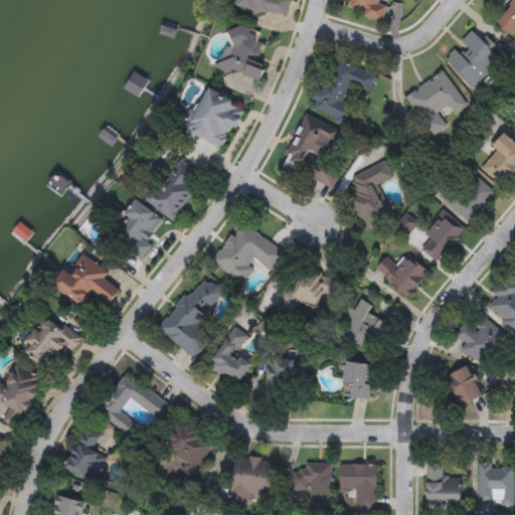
[(288,0),(285,18),(239,9),(240,0),(288,0)]
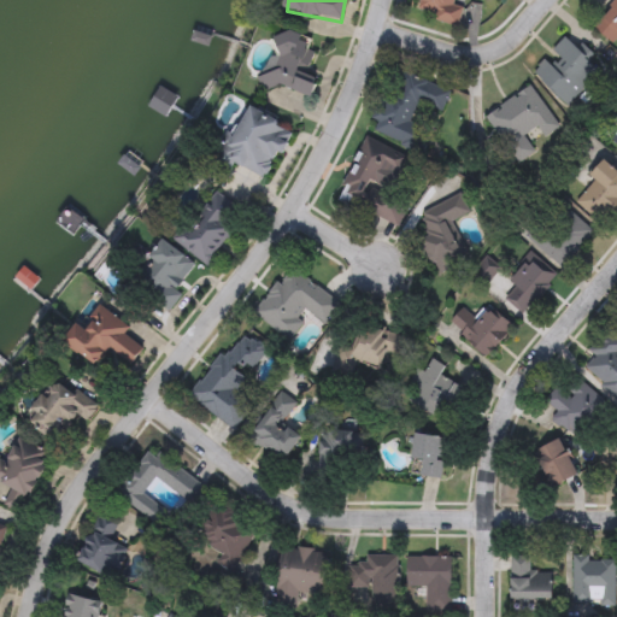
[(415,6),(416,0),(460,0),(452,24),(438,19),(439,15),(415,6)]
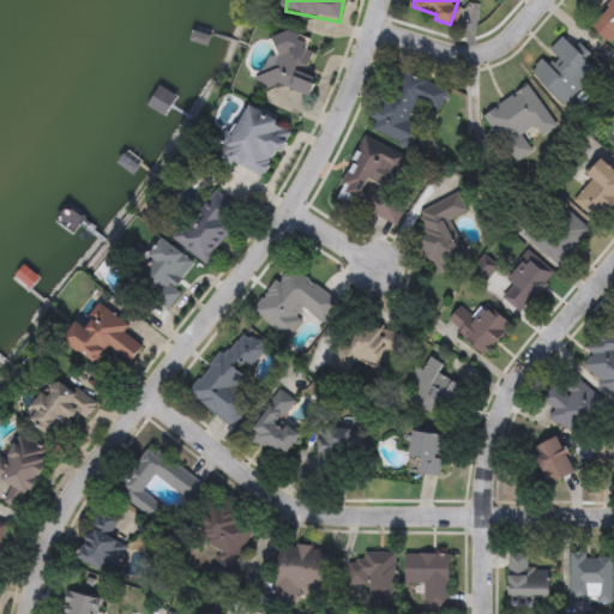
[(613,47),(591,28),(613,1),(613,47)]
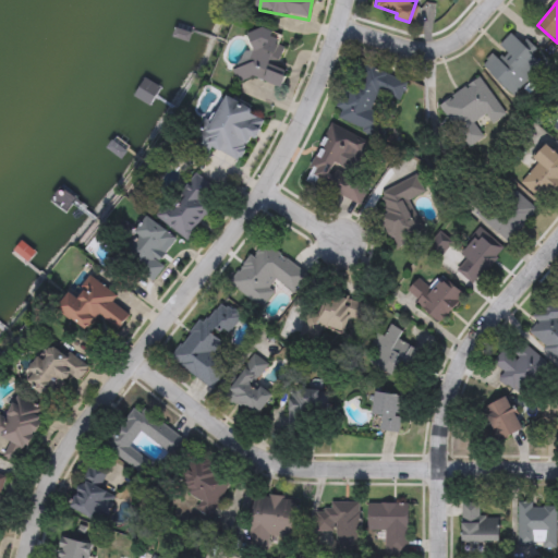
[(281,92),(237,72),(257,26),(289,40),(276,68),(289,73),(281,92)]
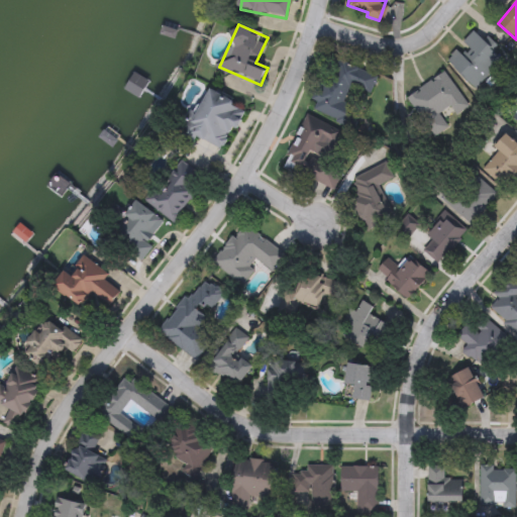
[(475,90),(446,61),(456,50),(462,56),(469,49),(462,42),(474,31),(504,62),(475,90)]
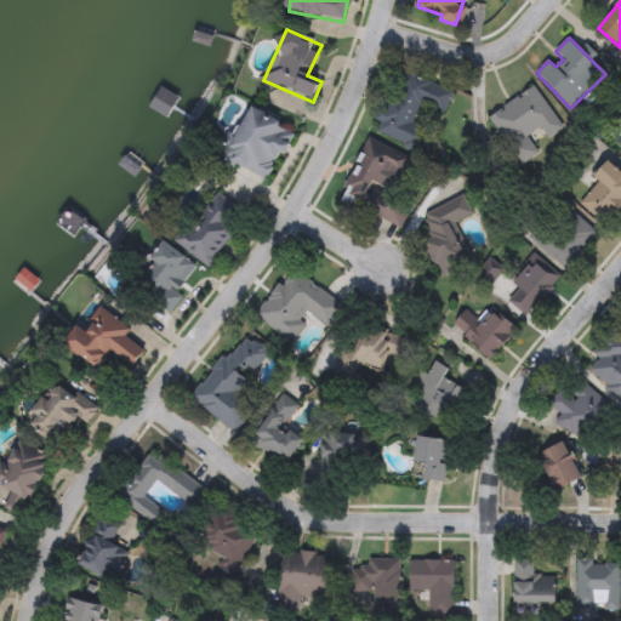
[(453,92),(444,113),(421,103),(412,125),(427,130),(419,152),(375,134),(400,72),(453,92)]
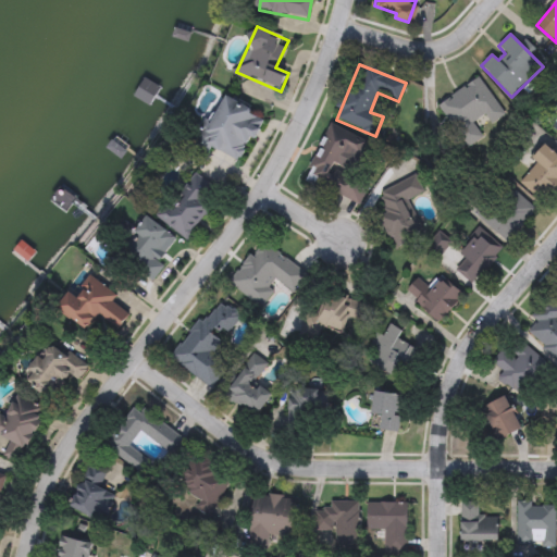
[(437,104),(481,78),(504,116),(491,125),(485,116),(473,124),(482,138),(459,152),(446,131),(450,127),(437,104)]
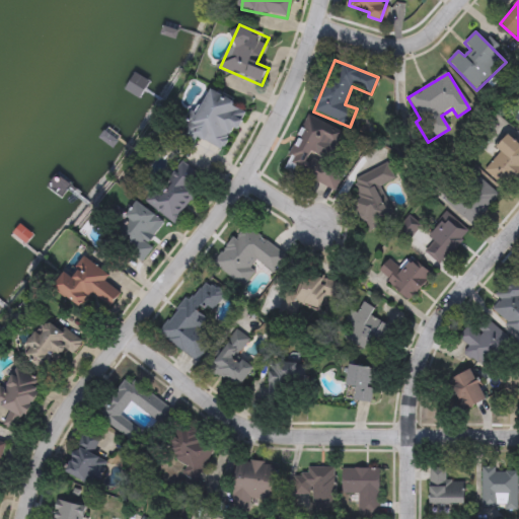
[(186,132),(210,88),(247,109),(223,153),(186,132)]
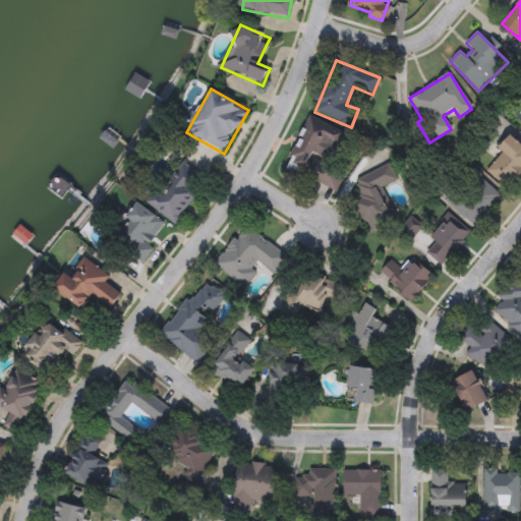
[(286,171),(307,118),(343,132),(331,163),(346,169),(337,191),(286,171)]
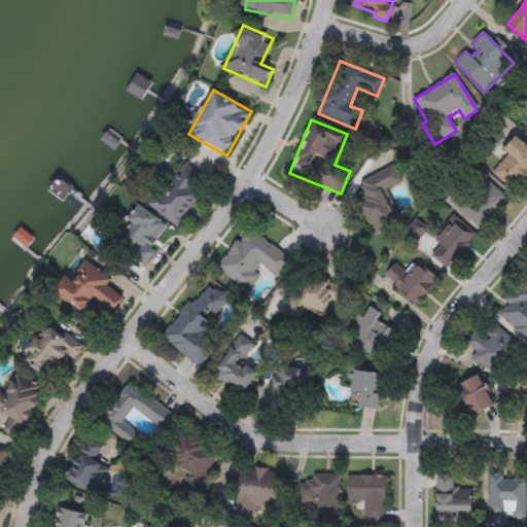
[(490,171),(518,139),(526,146),(526,176),(515,191),(490,171)]
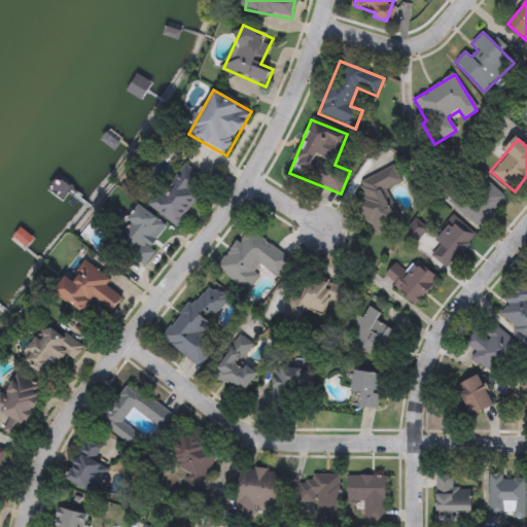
[(178,227),(151,208),(181,165),(208,183),(178,227)]
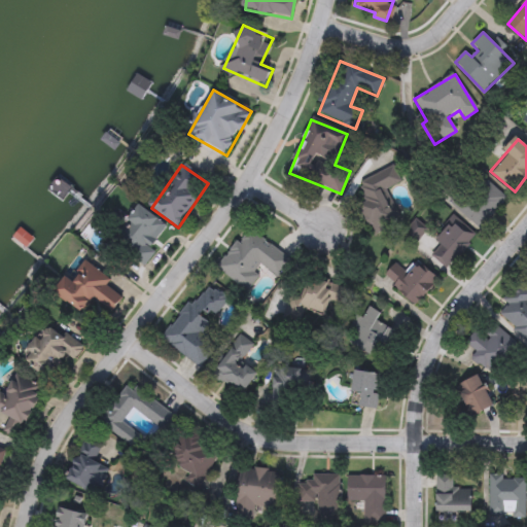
[(358,183),(393,167),(401,183),(383,191),(398,223),(374,235),(358,205),(366,201),(358,183)]
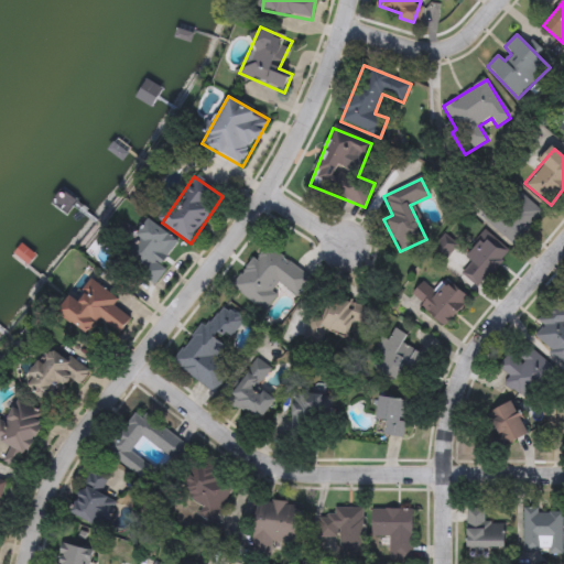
[(541,209),(517,245),(484,221),(495,205),(502,210),(516,192),(541,209)]
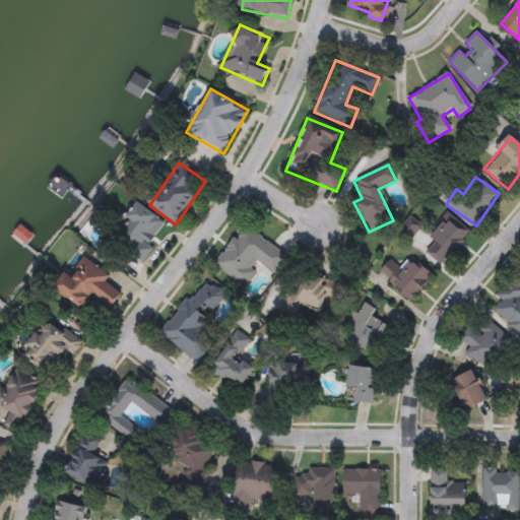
[(145,243),(153,250),(142,263),(113,238),(141,204),(163,222),(145,243)]
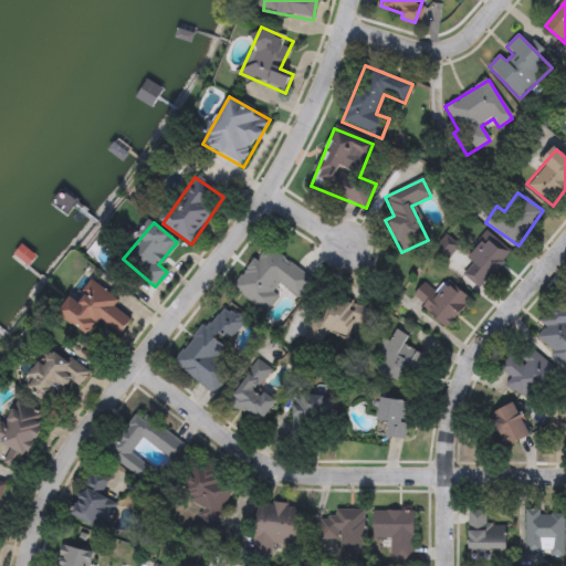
[(507,255),(480,290),(460,273),(488,240),(507,255)]
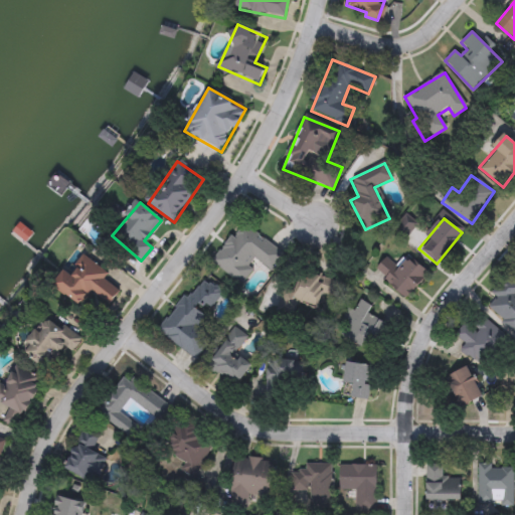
[(285,251),(272,272),(253,260),(239,282),(213,265),(239,223),(285,251)]
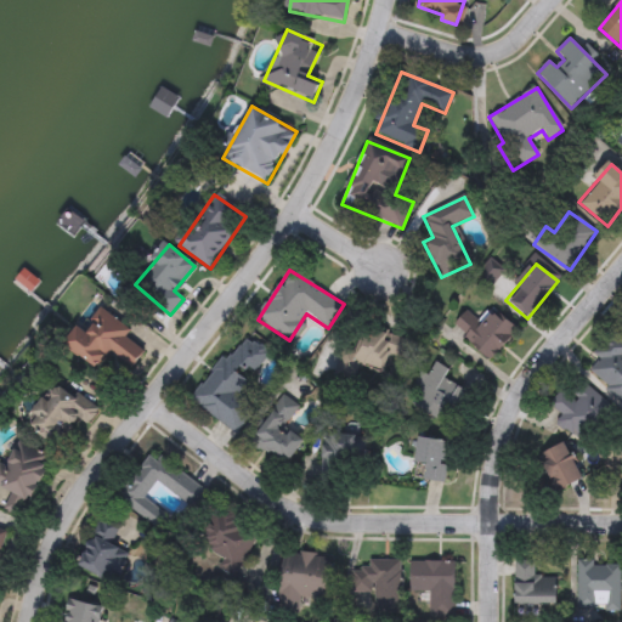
[(131,334),(126,339),(145,354),(131,371),(112,356),(101,372),(71,349),(101,310),(131,334)]
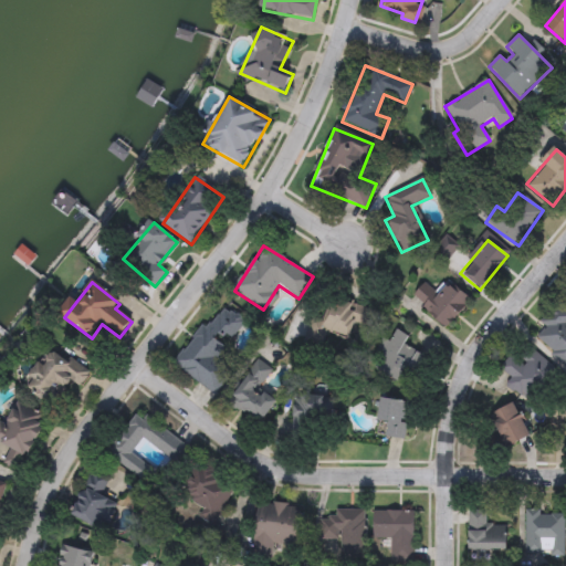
[(471,302),(444,329),(412,299),(421,290),(432,301),(450,282),(471,302)]
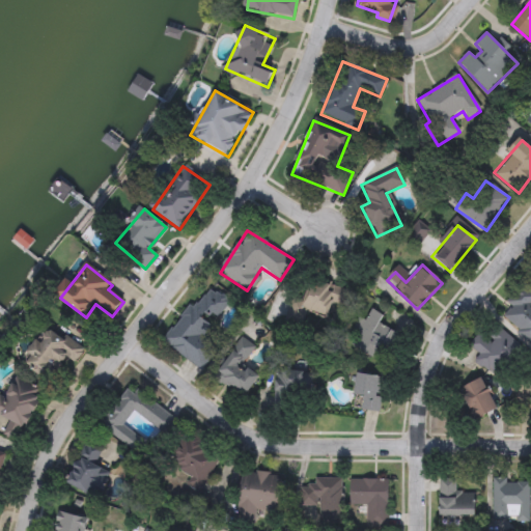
[(313,277),(345,292),(339,306),(334,304),(327,319),(308,310),(300,327),(291,323),(313,277)]
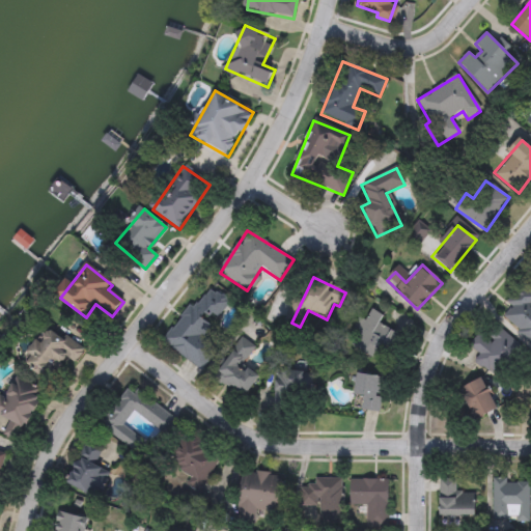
[(196,366),(164,344),(206,281),(239,303),(196,366)]
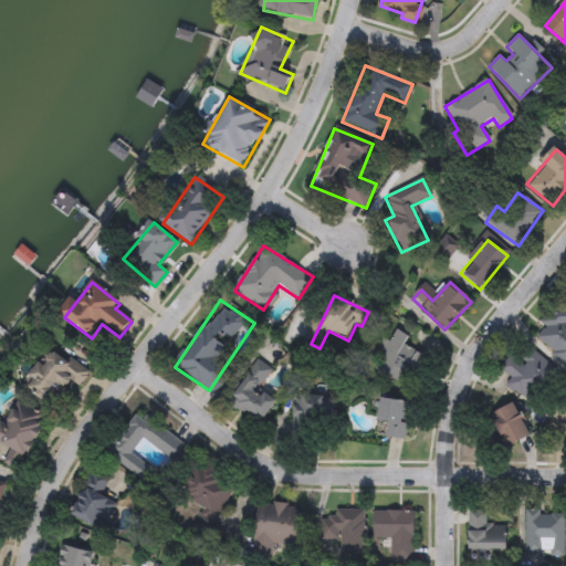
[(565,364),(564,366),(536,337),(545,328),(543,325),(559,310),(565,316),(565,364)]
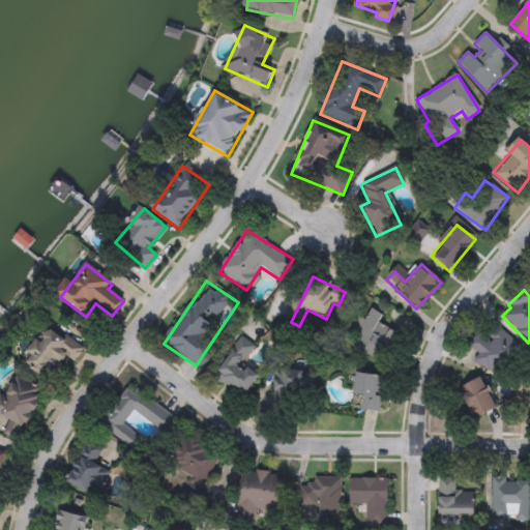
[(364,322),(369,314),(401,329),(384,363),(350,346),(362,321),(364,322)]
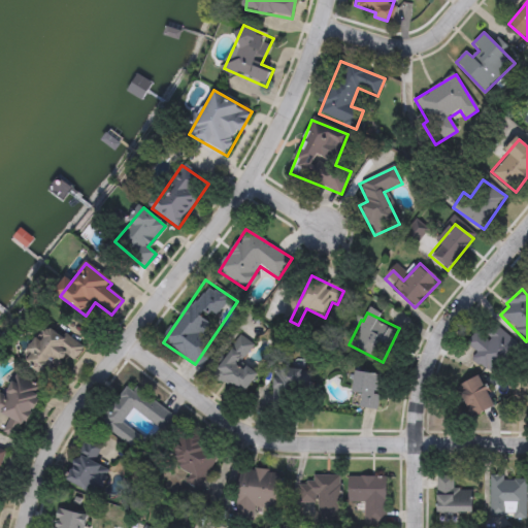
[(472,361),(479,353),(467,344),(476,332),(484,337),(492,325),(519,344),(495,377),(472,361)]
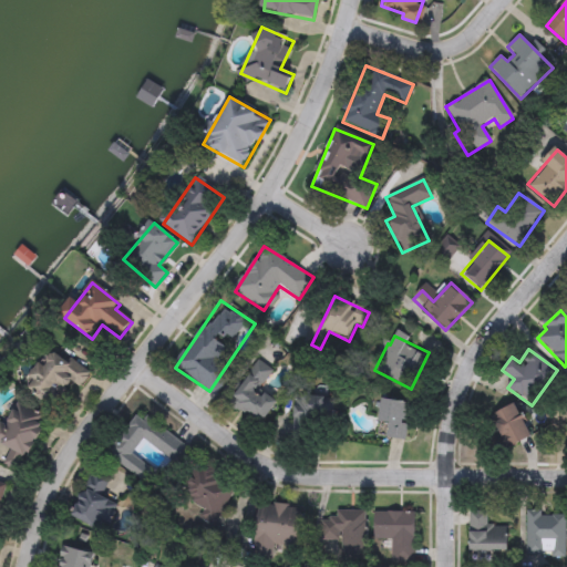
[(26,387),(54,350),(84,372),(54,410),(26,387)]
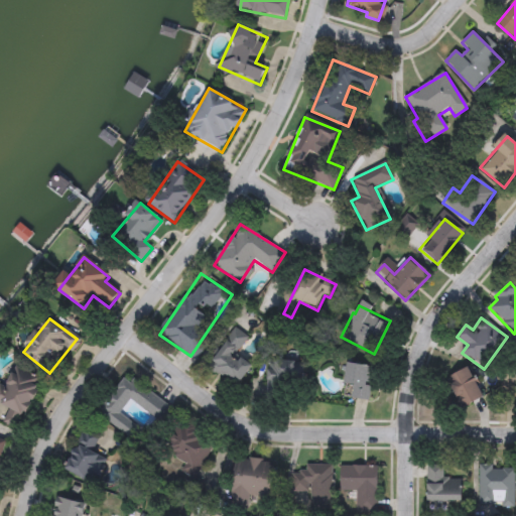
[(238,355),(253,365),(239,387),(209,367),(236,328),(250,337),(238,355)]
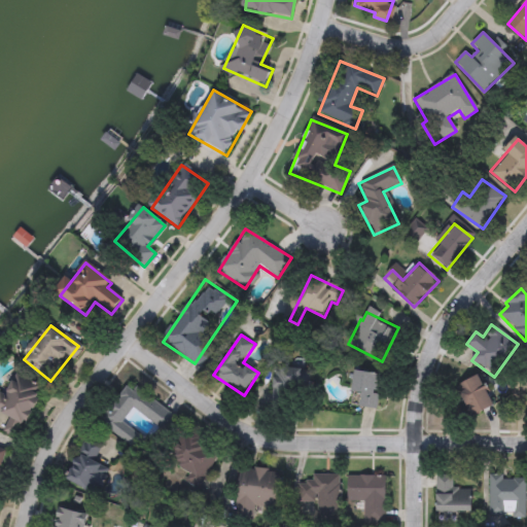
[(309,371),(309,397),(274,397),(274,371),(309,371)]
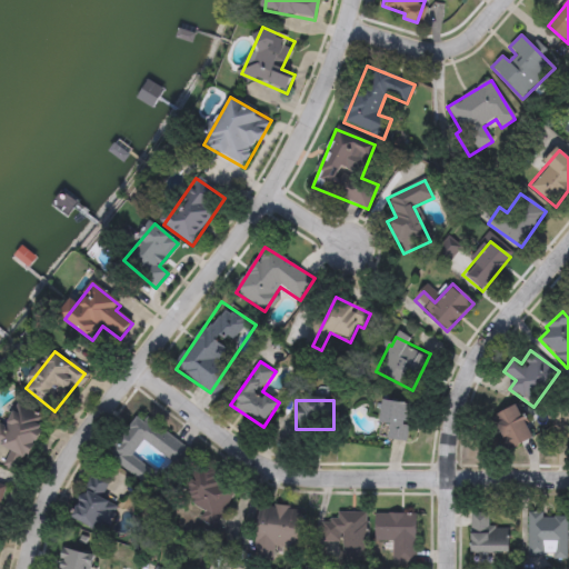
[(408,441),(380,438),(383,402),(411,406),(408,441)]
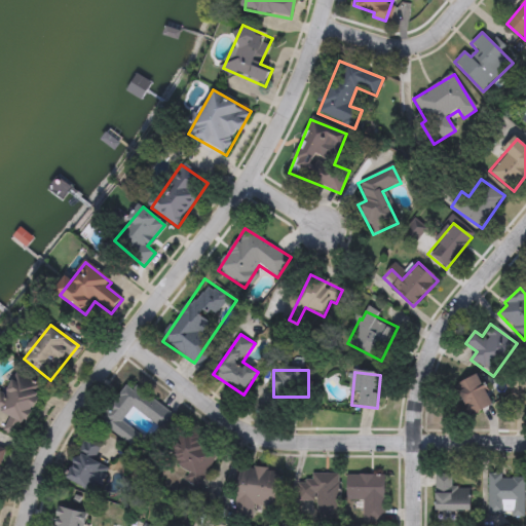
[(44,388),(19,438),(0,428),(0,395),(4,398),(16,374),(44,388)]
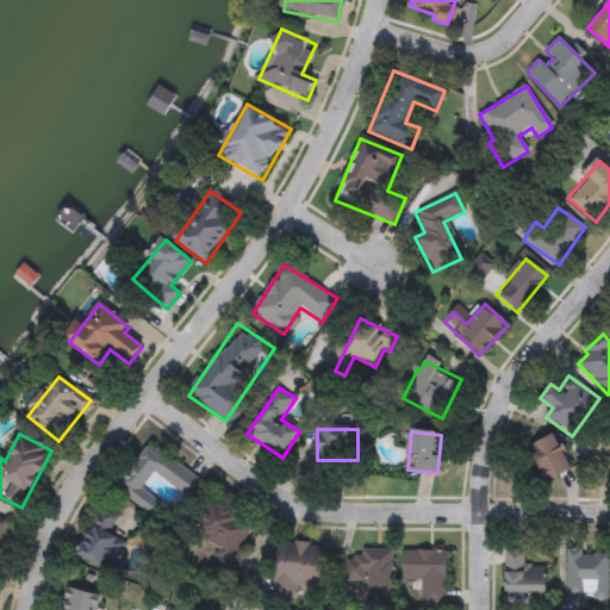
[(572,470),(547,484),(528,449),(553,435),(572,470)]
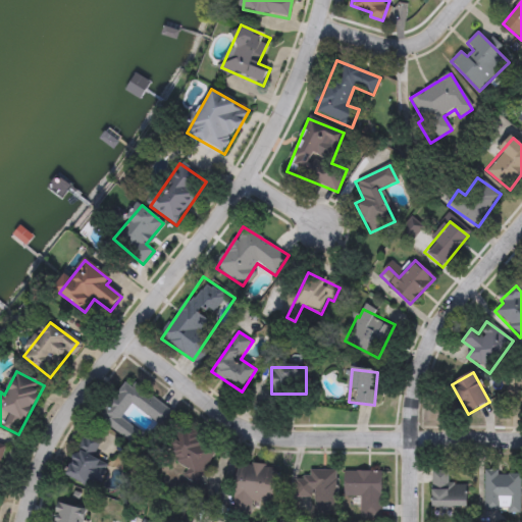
[(140,449),(98,421),(124,381),(166,410),(140,449)]
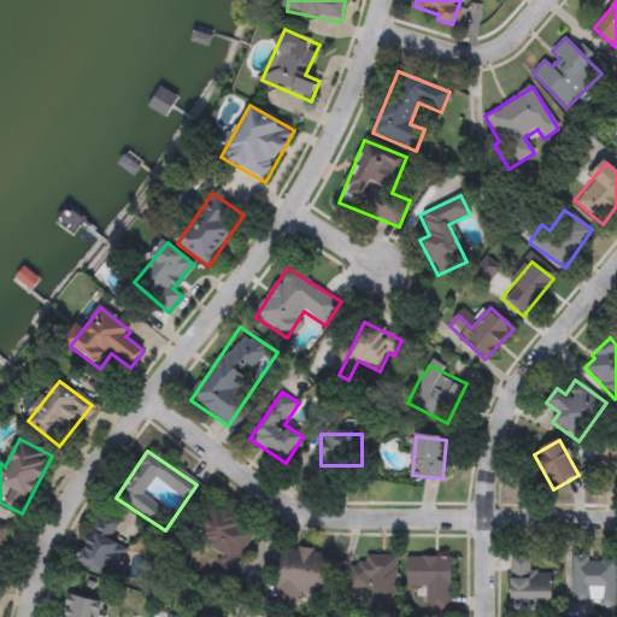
[(197,527),(227,503),(256,539),(227,563),(197,527)]
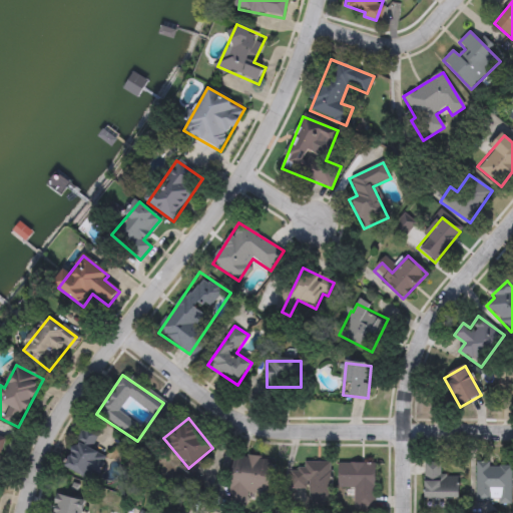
[(91,449),(106,455),(94,482),(65,469),(81,432),(96,439),(91,449)]
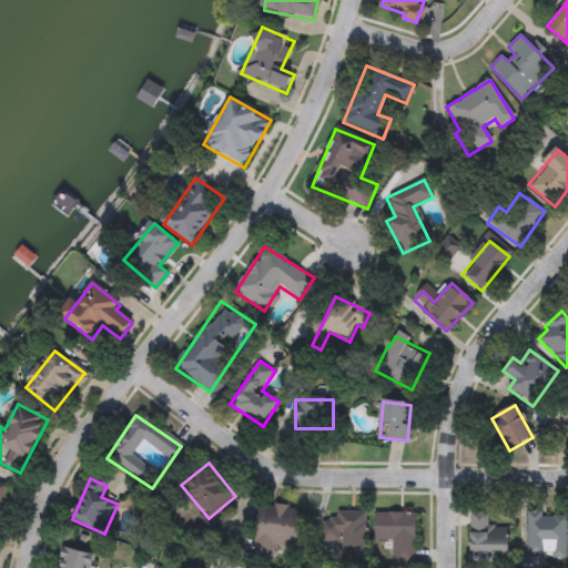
[(301,509),(296,549),(275,547),(273,563),(253,560),(260,504),(301,509)]
